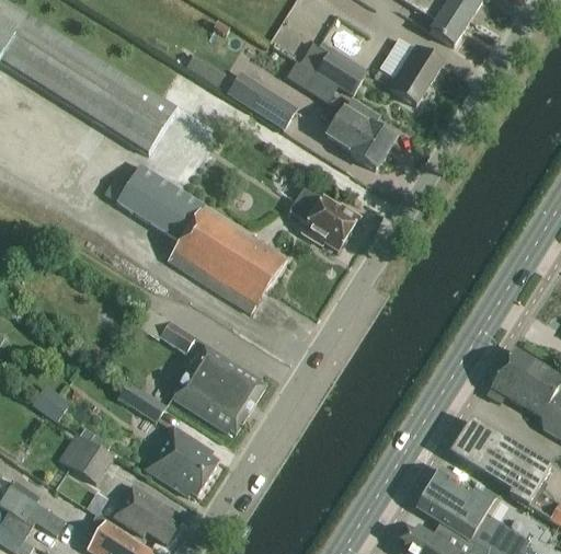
[(179,107),(27,13),(6,0),(0,0),(0,59),(150,153),(179,107)]
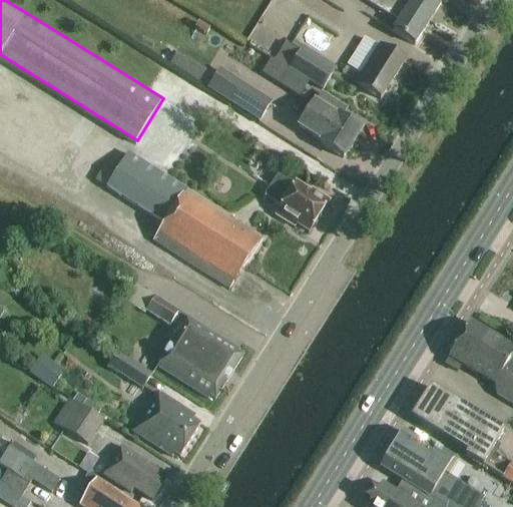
[(243,0),(247,17),(268,14),(265,0),(243,0)]
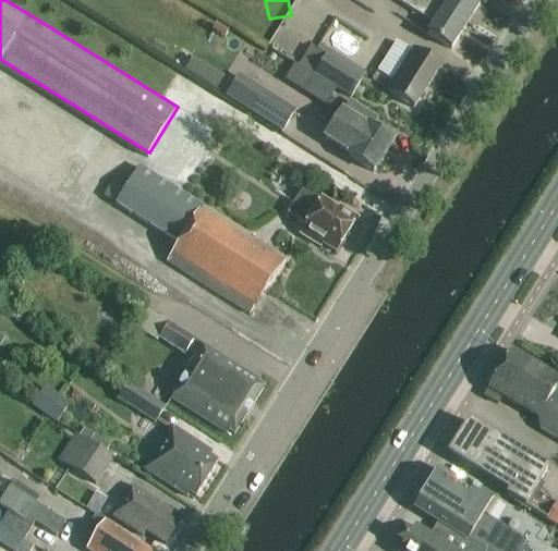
[(466,20),(436,0),(403,0),(419,10),(420,8),(435,17),(427,29),(450,45),(466,20)]
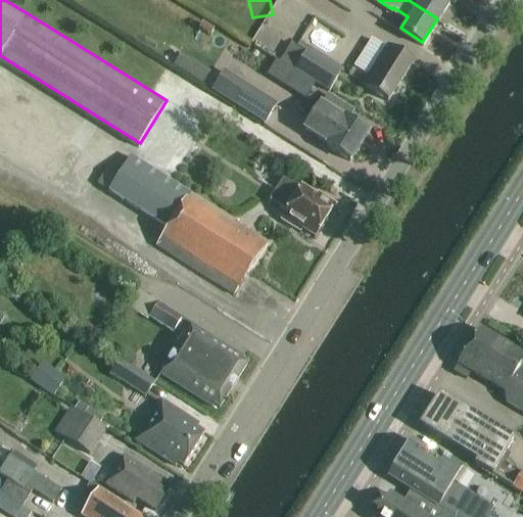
[(409,0),(437,18),(448,0),(409,0)]
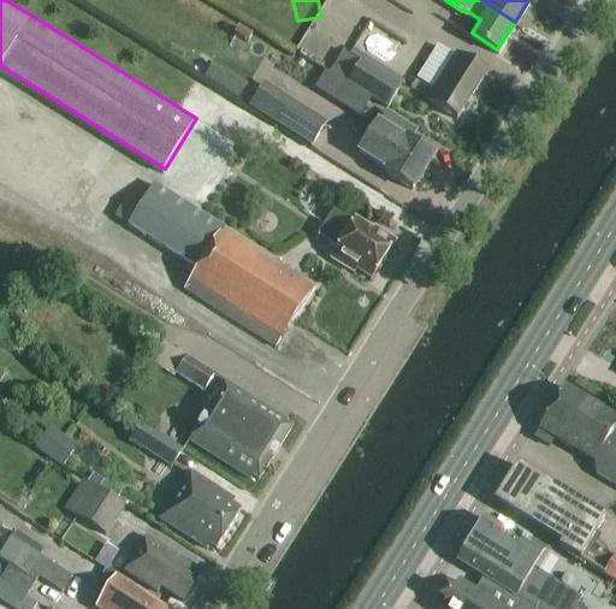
[(326,24),(319,43),(351,54),(357,35),(326,24)]
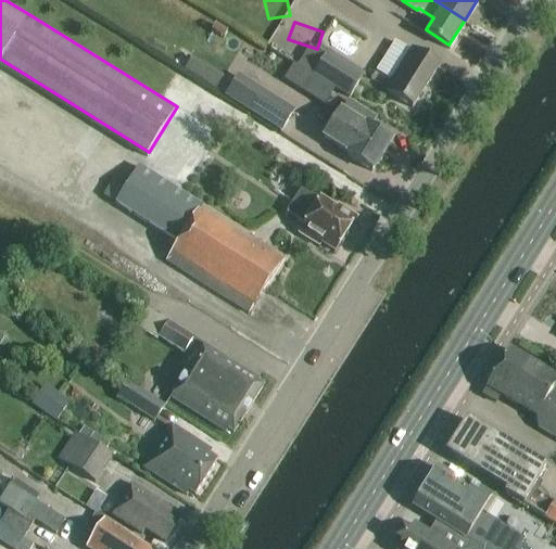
[(384,86),(412,103),(438,62),(411,45),(409,47),(391,76),(384,86)]
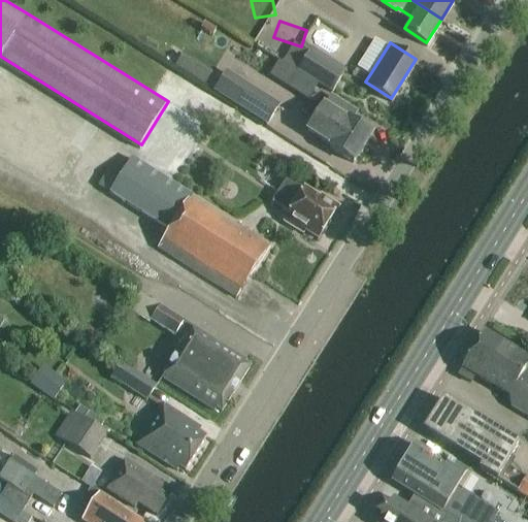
[(288,61),(257,46),(246,66),(289,87),(293,78),(282,73),(288,61)]
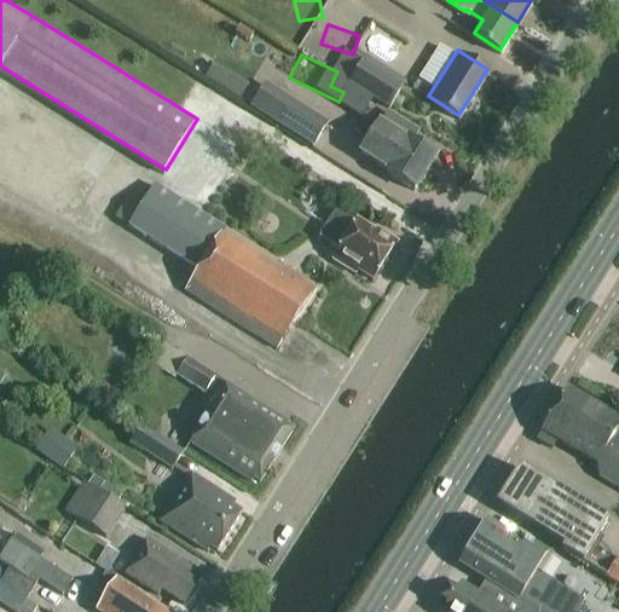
[(363,59),(351,80),(394,105),(406,86),(363,59)]
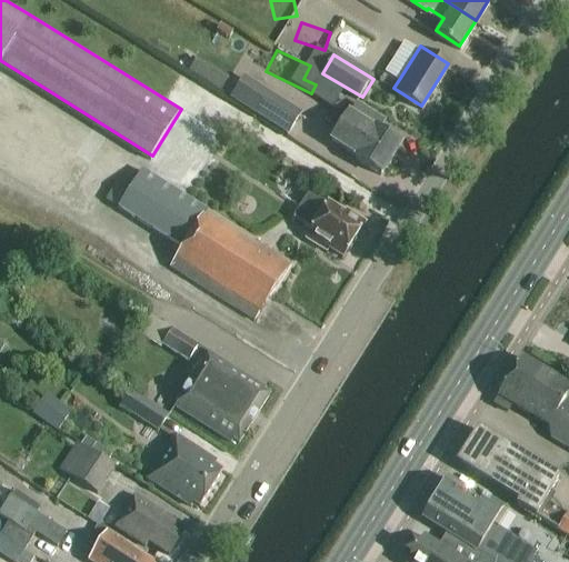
[(245,74),(231,96),(247,106),(260,84),(245,74)]
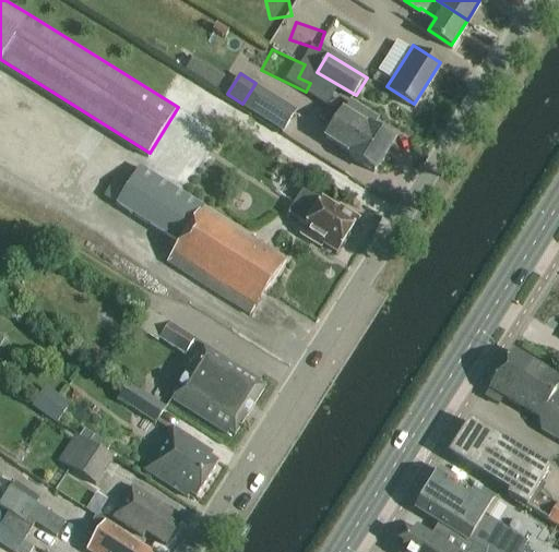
[(324,79),(313,95),(325,102),(335,85),(324,79)]
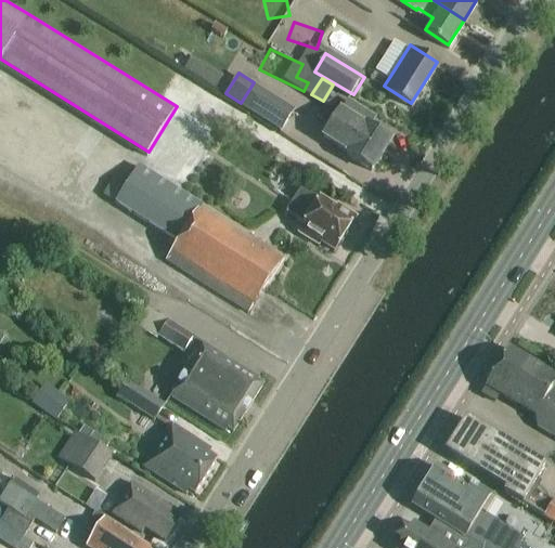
[(389,137),(386,134),(368,124),(373,116),(346,99),(338,109),(337,109),(322,133),(348,149),(347,152),(371,167),(389,137)]
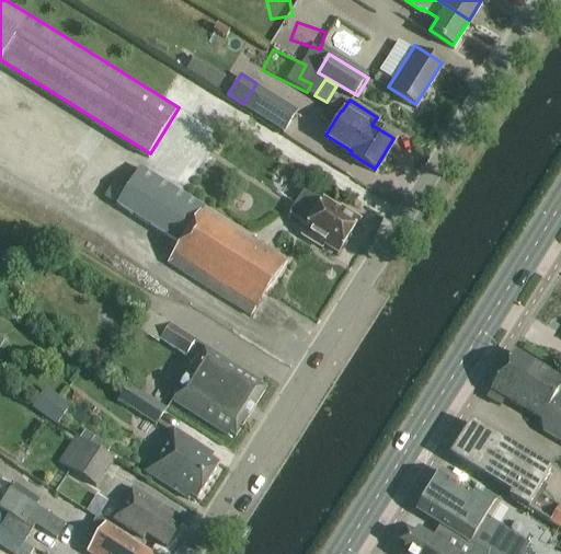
[(113,180),(105,192),(117,199),(116,202),(179,241),(168,258),(250,311),(285,256),(140,163),(125,187),(113,180)]
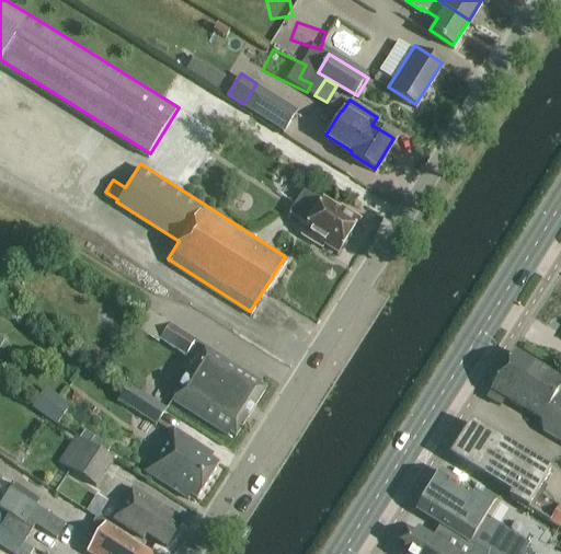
[(322,198),(304,186),(288,210),(307,222),(301,231),(313,239),(316,235),(338,249),(339,245),(341,247),(347,238),(345,235),(356,219),(323,197),(322,198)]
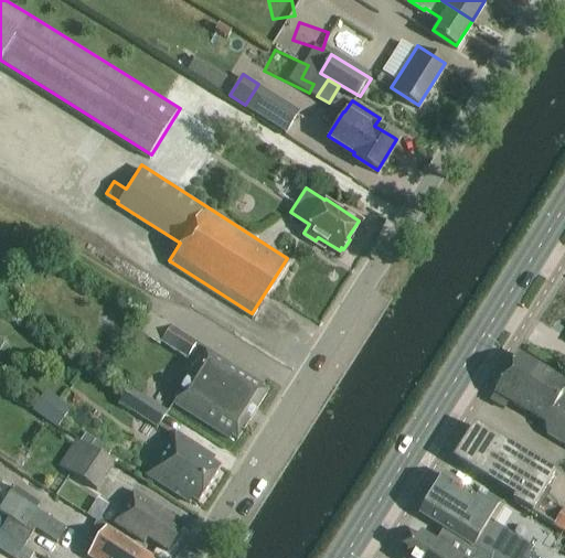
[(160,340),(187,355),(196,340),(170,323),(160,340)]
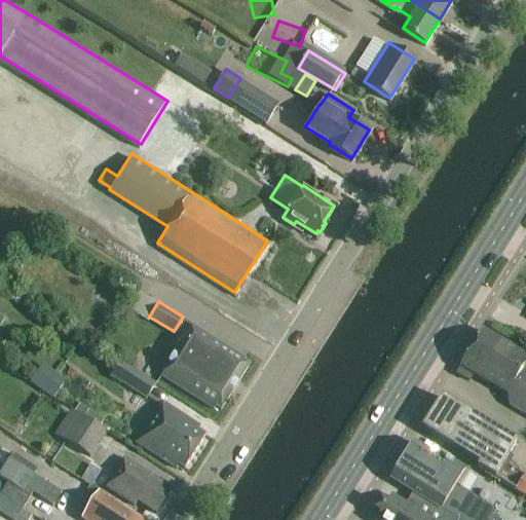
[(165,364),(161,372),(214,405),(215,403),(220,406),(249,362),(242,359),(245,356),(192,323),(177,346),(165,364)]
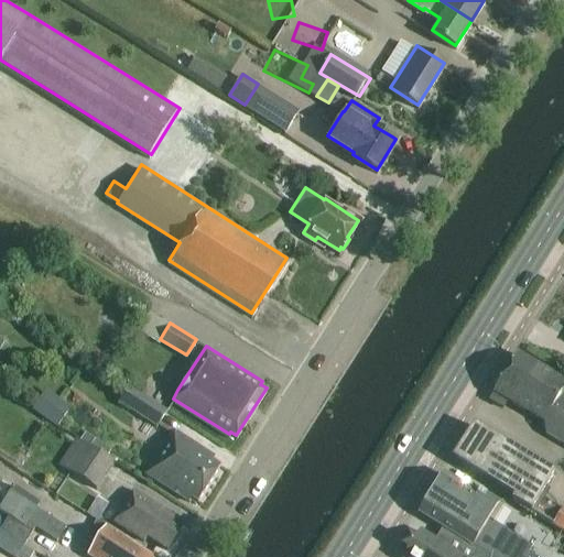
[(563,392),(562,391),(563,388),(563,380),(517,350),(492,389),(494,390),(489,396),(503,404),(507,399),(543,421),(545,430),(563,441),(563,392)]
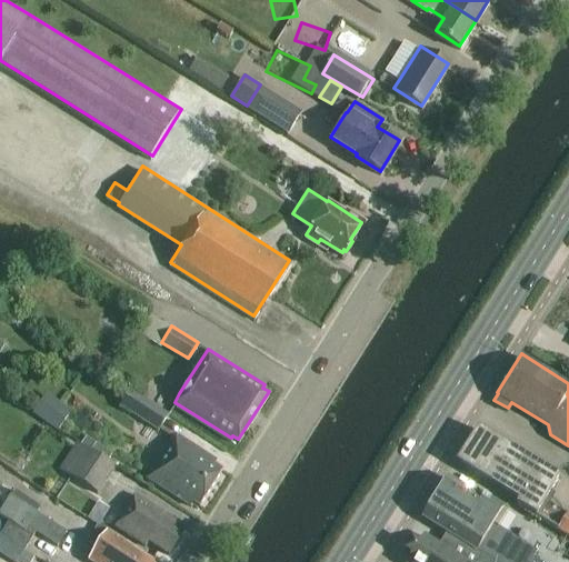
[(168,411),(153,401),(132,388),(122,403),(159,427),(168,411)]
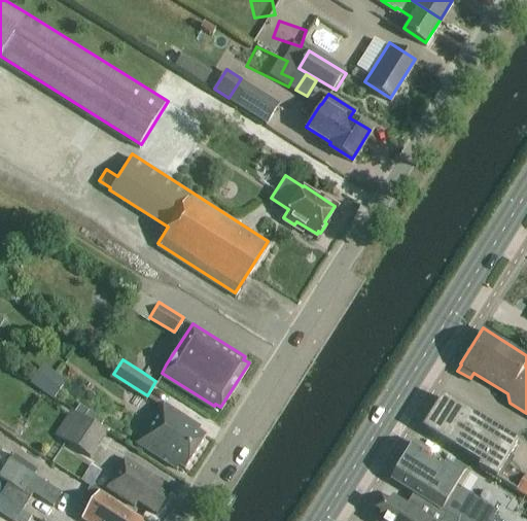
[(39,366),(31,380),(55,395),(63,382),(39,366)]
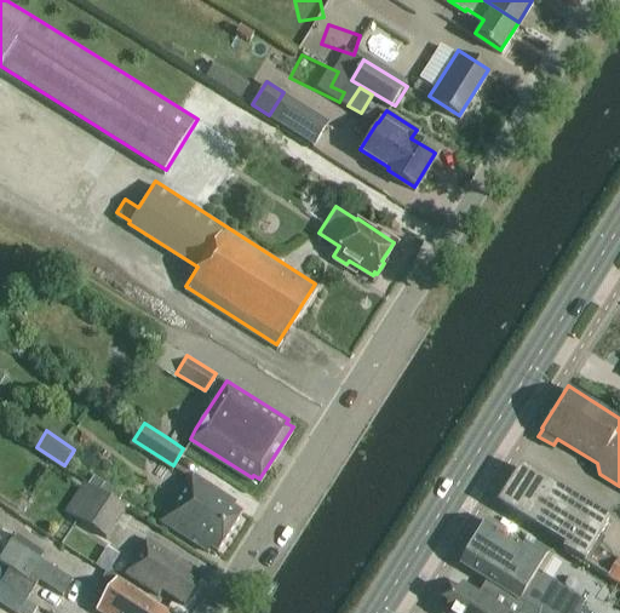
[(520,463),(495,502),(517,514),(517,515),(552,537),(563,543),(562,545),(584,560),(598,533),(609,516),(521,464),(520,463)]
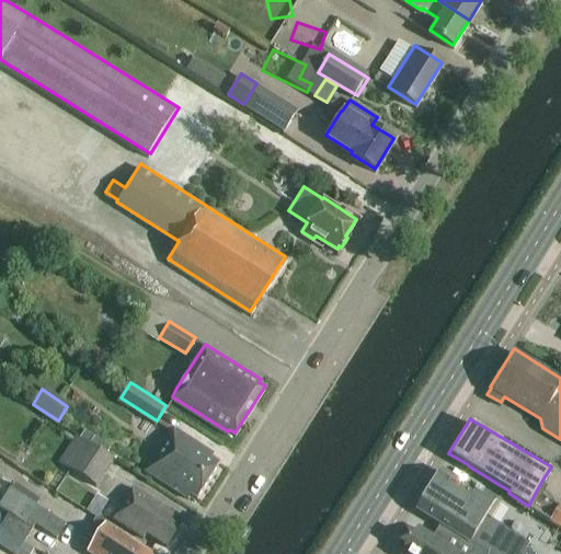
[(196,494),(217,460),(209,454),(213,450),(172,424),(145,468),(187,495),(191,491),(196,494)]
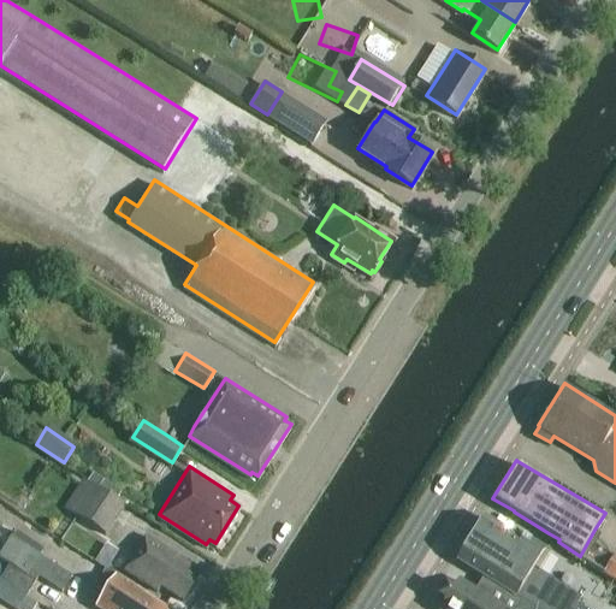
[(89,471),(84,479),(95,486),(100,477),(89,471)]
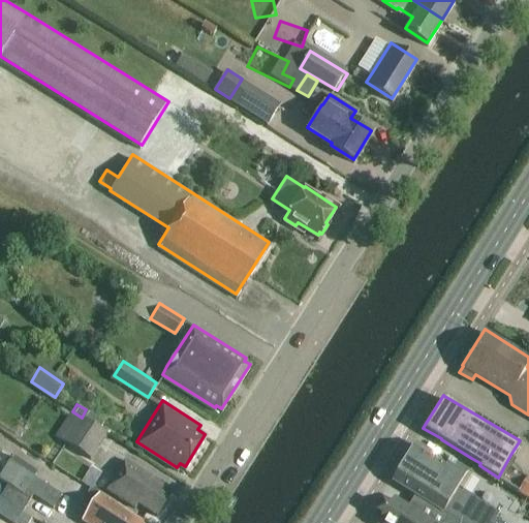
[(71,411),(56,435),(91,456),(105,432),(82,418),(72,411),(71,411)]
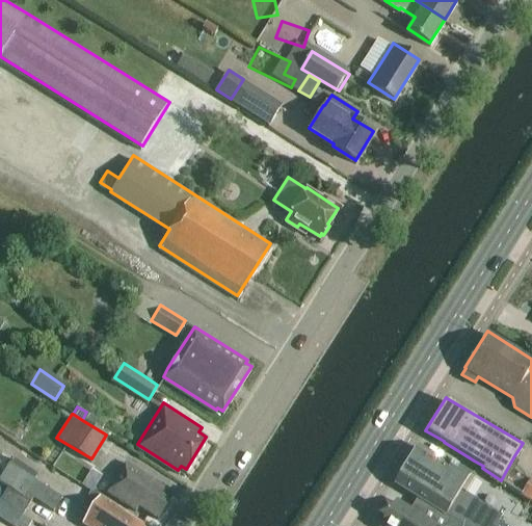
[(470,525),(509,525),(498,519),(501,514),(464,491),(475,475),(446,457),(445,459),(418,443),(394,480),(401,485),(417,494),(451,515),(470,525)]
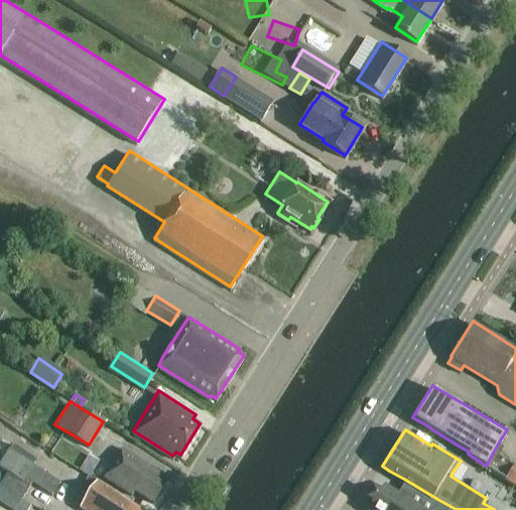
[(10,448),(13,442),(1,434),(0,434),(0,460),(1,461),(0,462),(0,463),(8,469),(29,483),(31,480),(50,493),(59,480),(33,463),(10,448)]
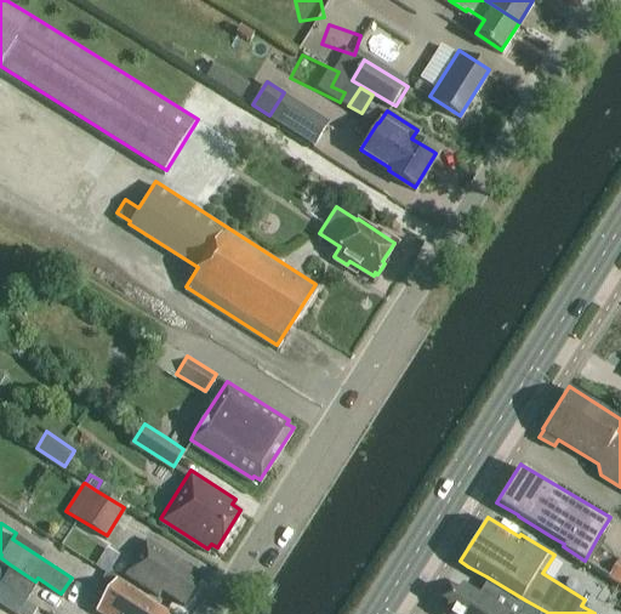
[(184,602),(203,572),(147,536),(125,570),(158,592),(161,587),(184,602)]
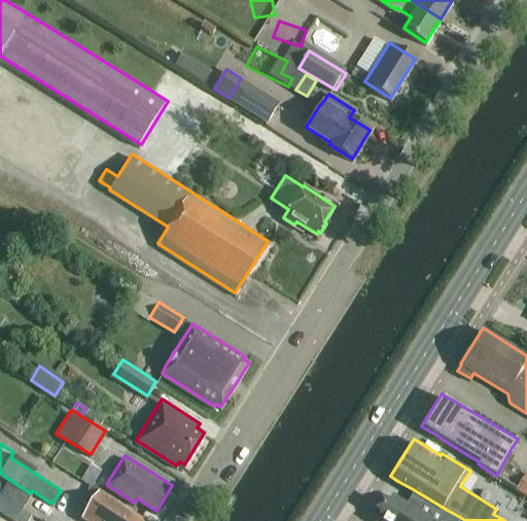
[(55,485),(65,467),(53,460),(43,478),(55,485)]
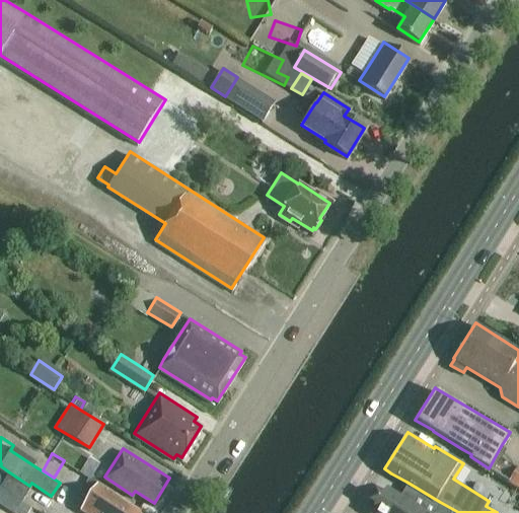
[(91,478),(101,460),(91,454),(81,471),(91,478)]
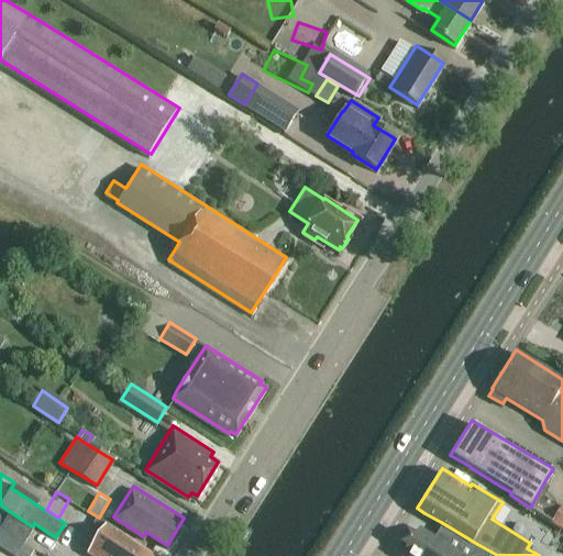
[(562,506),(559,503),(549,520),(562,527),(562,506)]
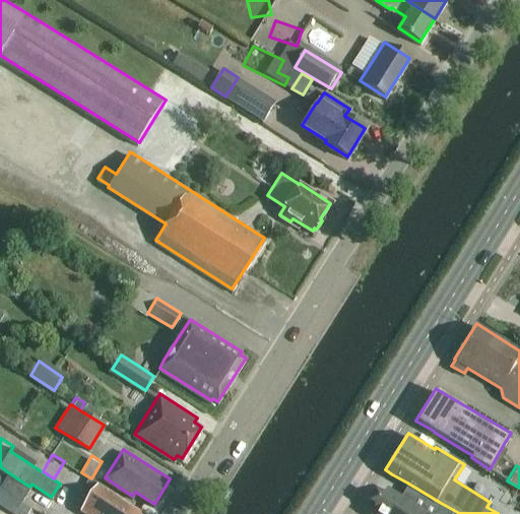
[(29,487),(8,472),(0,485),(0,486),(20,500),(29,487)]
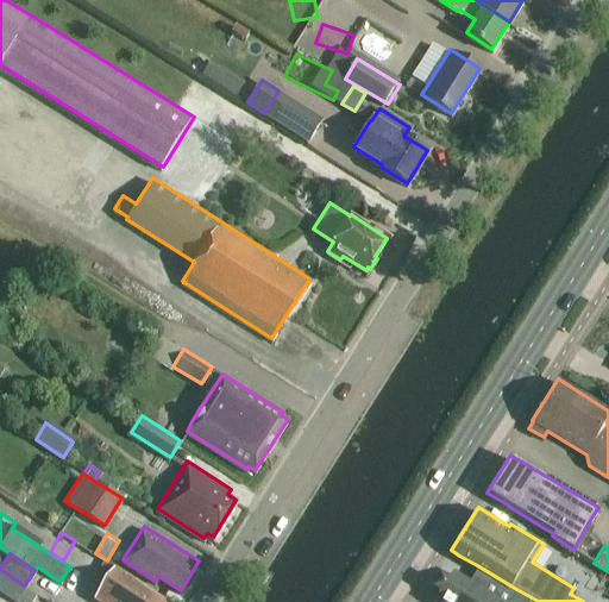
[(100,601),(168,601),(170,601),(114,565),(93,597),(100,601)]
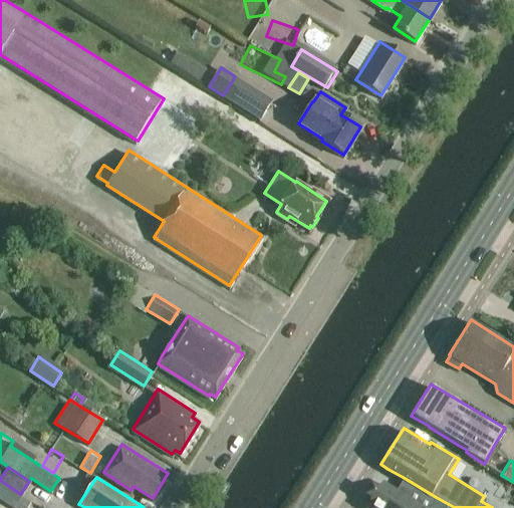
[(454,507),(436,497),(403,477),(396,489),(389,485),(388,481),(384,482),(382,481),(380,483),(366,486),(369,500),(364,501),(366,506),(365,507),(366,507),(454,507)]
